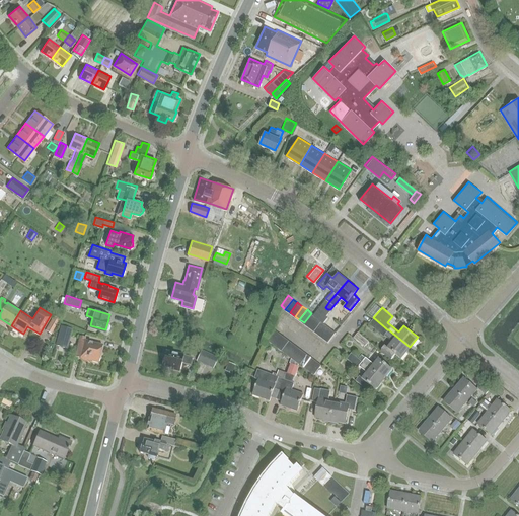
[(308,326),(316,316),(311,313),(304,322),(308,326)]
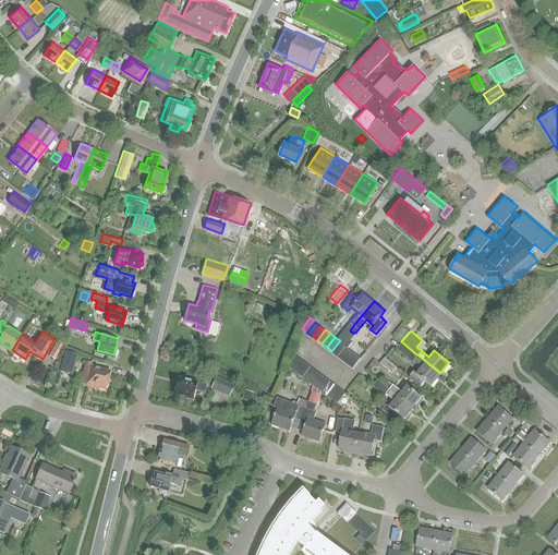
[(55,358),(64,342),(57,338),(48,353),(55,358)]
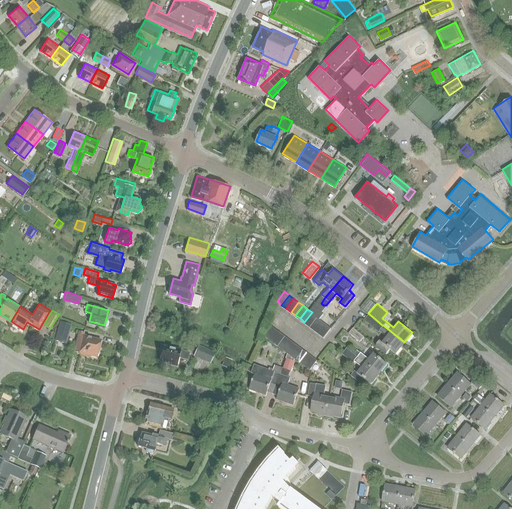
[(309,325),(316,315),(312,312),(304,322),(309,325)]
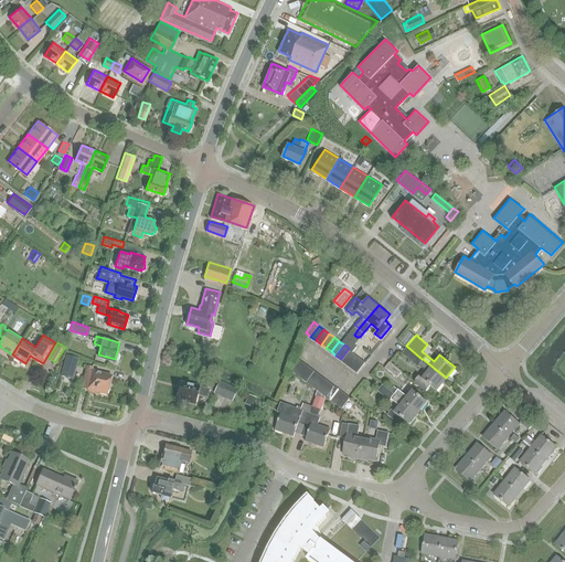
[(418,363),(422,359),(406,346),(402,352),(417,364),(418,363)]
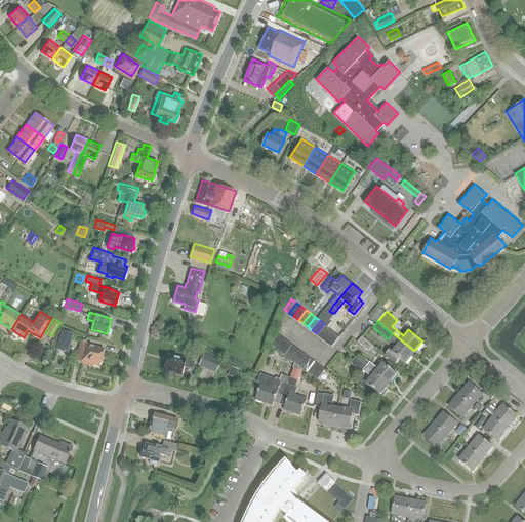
[(322,337),(329,327),(324,323),(317,333),(322,337)]
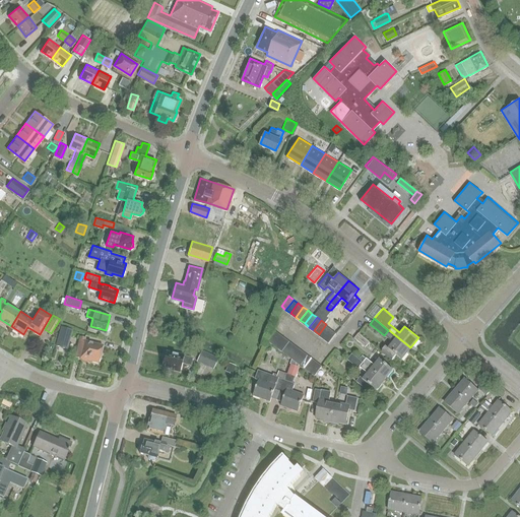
[(335,331),(326,324),(319,334),(328,341),(335,331)]
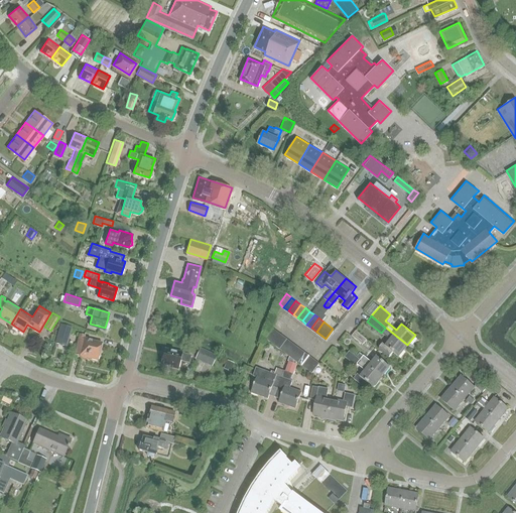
[(66,344),(72,326),(60,323),(55,341),(66,344)]
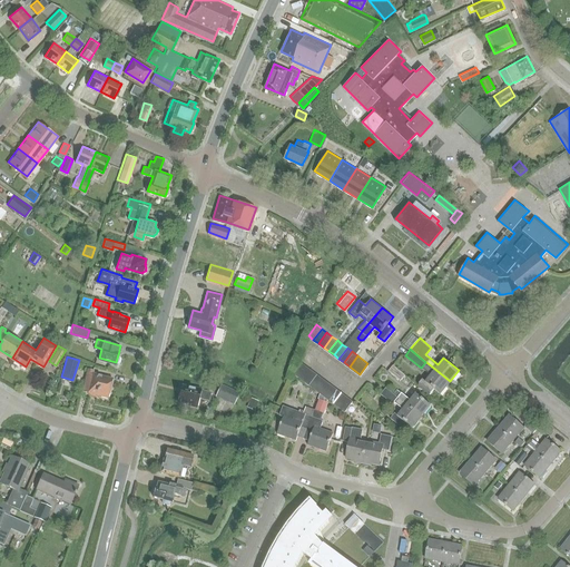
[(298,375),(307,364),(302,361),(293,372),(298,375)]
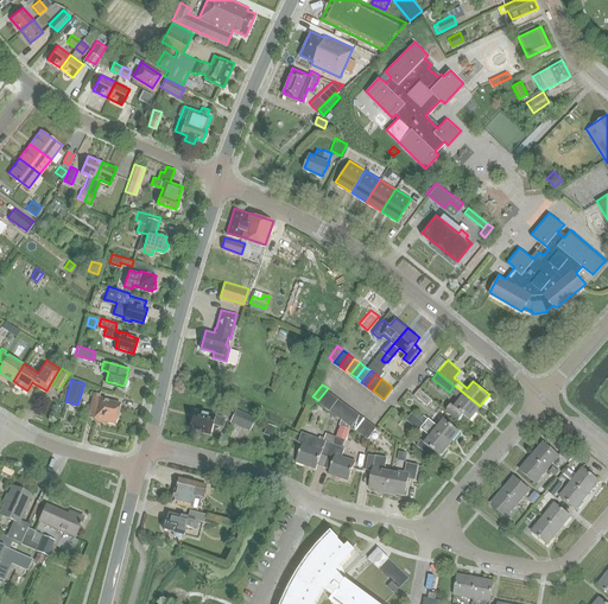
[(431,398),(418,386),(412,393),(425,404),(431,398)]
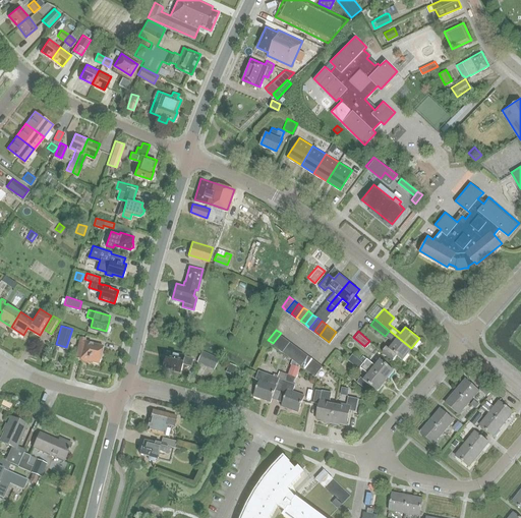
[(403,358),(411,348),(390,331),(389,331),(386,335),(394,341),(389,347),(386,345),(382,350),(392,359),(397,353),(403,358)]
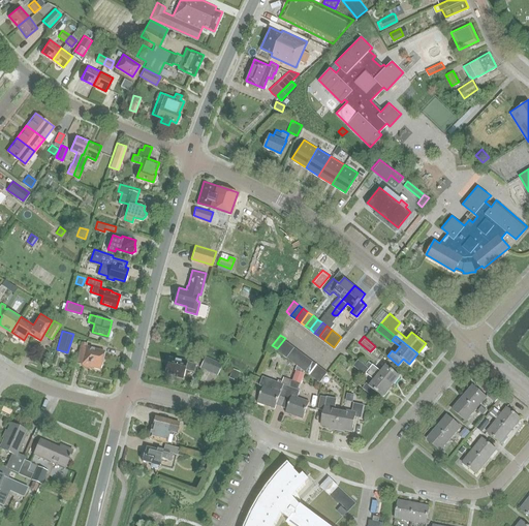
[(282,352),(289,342),(285,338),(277,348),(282,352)]
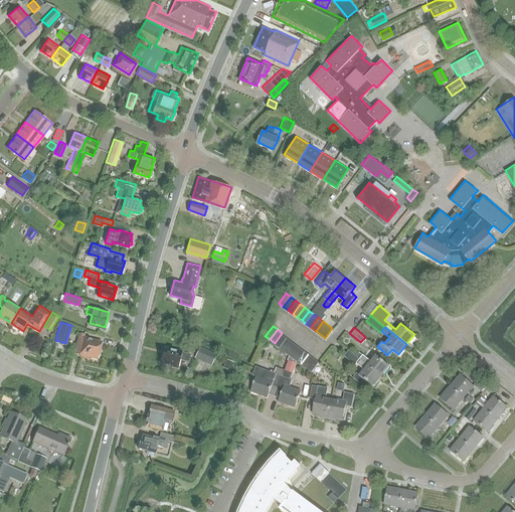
[(98,357),(102,340),(89,337),(89,336),(83,335),(84,332),(79,331),(74,351),(79,352),(78,353),(98,357)]
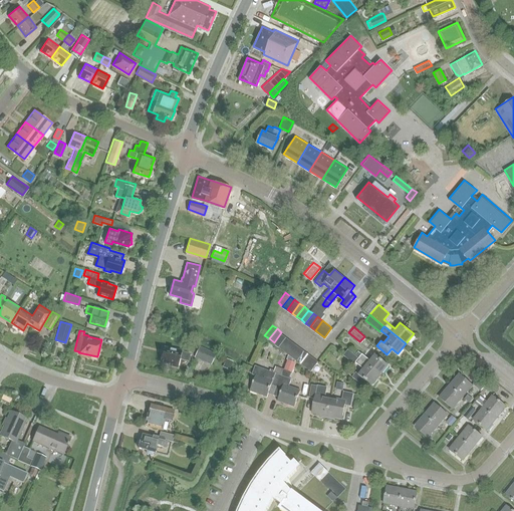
[(278,345),(286,335),(281,332),(274,342),(278,345)]
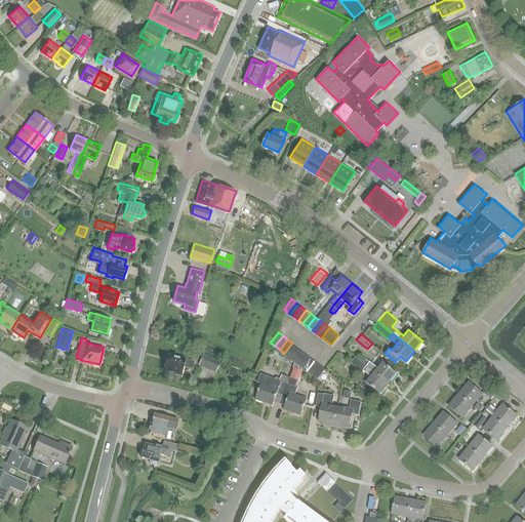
[(289,356),(296,347),(292,343),(284,353),(289,356)]
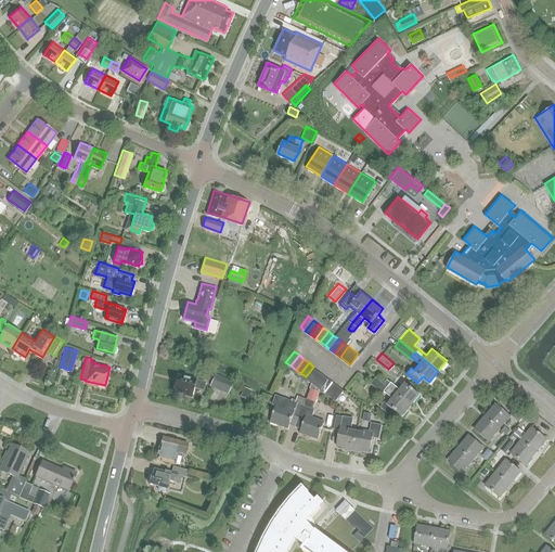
[(310,382),(319,370),(313,367),(306,376),(310,381),(310,382)]
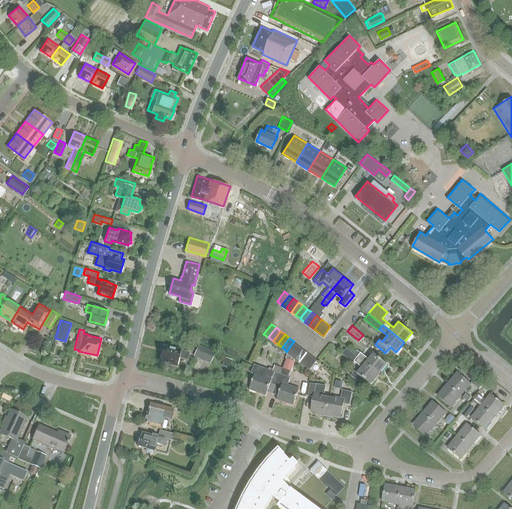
[(294,341),(286,351),(287,351),(291,354),(298,344),(294,341)]
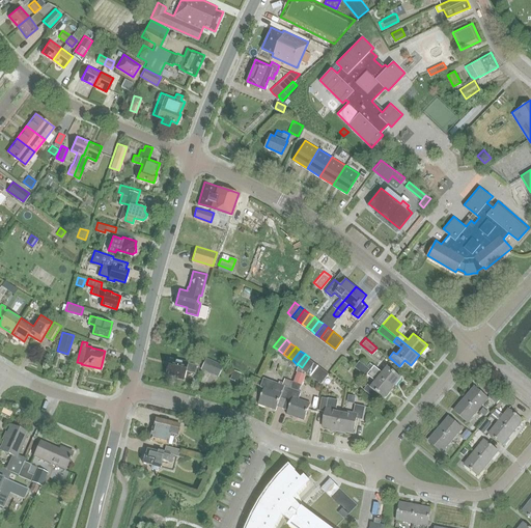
[(222,363),(204,356),(199,367),(217,376),(222,363)]
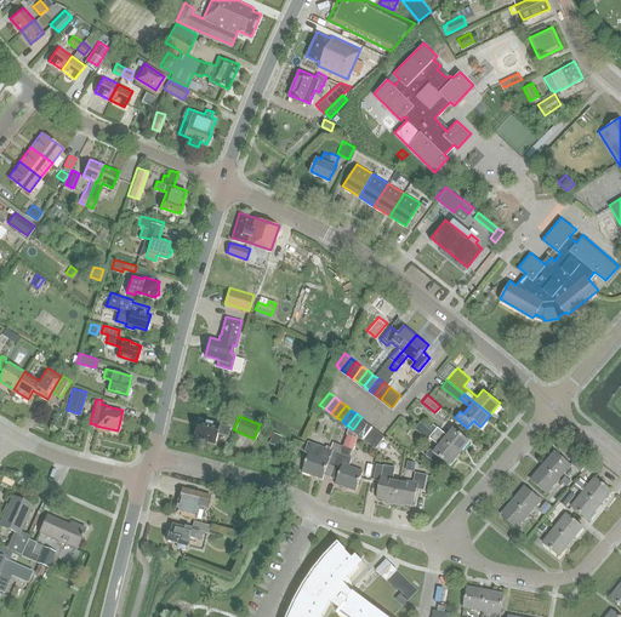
[(362,417),(353,429),(358,434),(368,422),(362,417)]
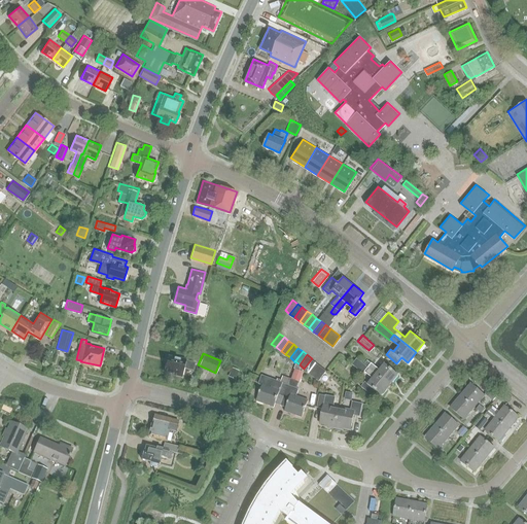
[(168,355),(165,369),(173,371),(173,372),(182,375),(184,367),(192,369),(195,360),(186,358),(179,356),(179,357),(168,355)]
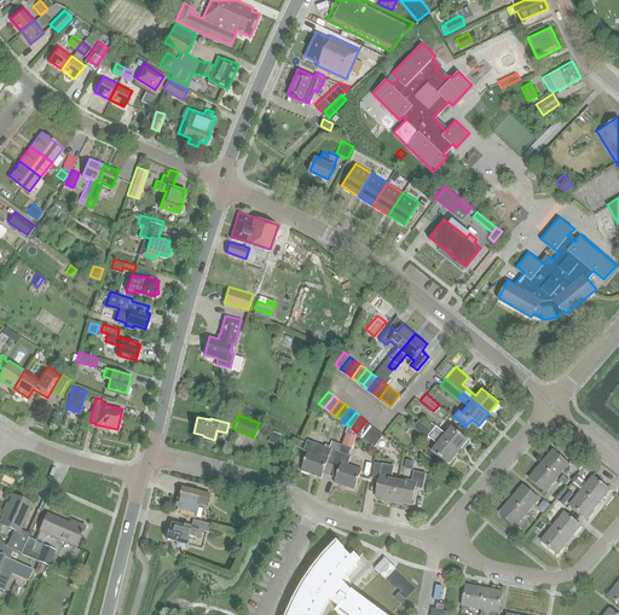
[(458,451),(427,424),(420,418),(414,424),(427,436),(428,434),(438,441),(432,448),(427,445),(423,451),(438,463),(443,458),(449,463),(458,451)]
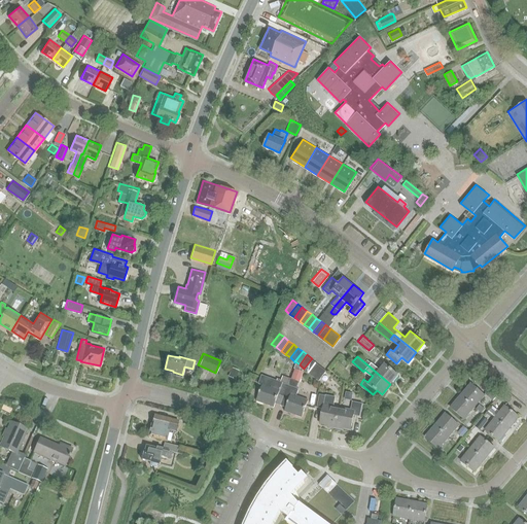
[(372,361),(366,357),(363,361),(390,384),(398,374),(384,361),(379,368),(372,361)]
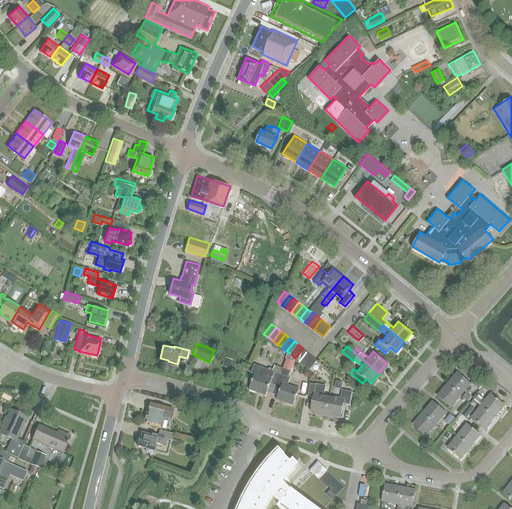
[(300,361),(307,351),(303,348),(295,358),(300,361)]
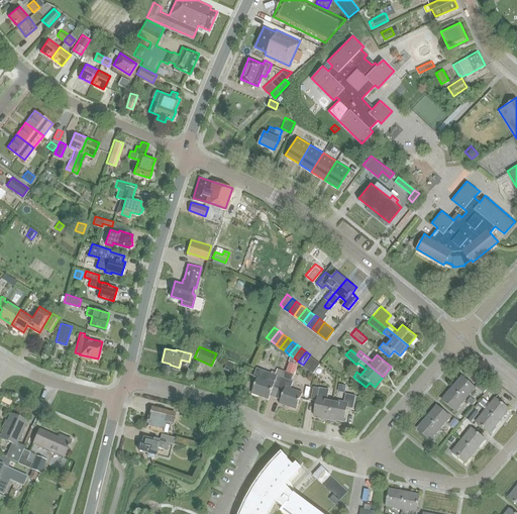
[(307,368),(315,358),(310,354),(303,365),(307,368)]
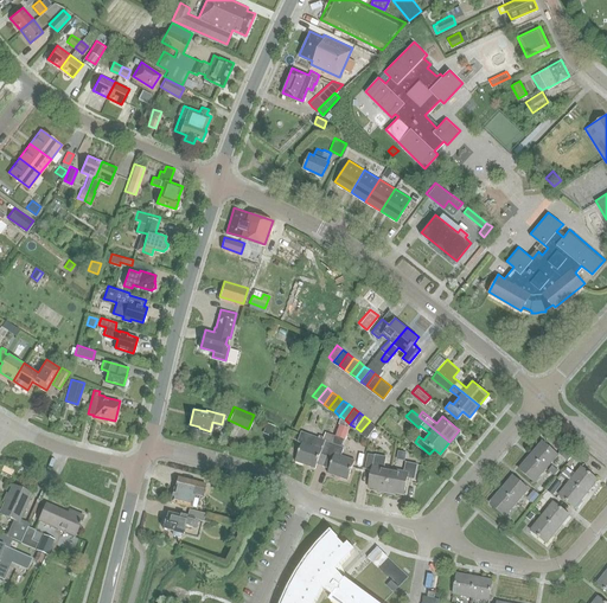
[(274,424),(266,421),(261,430),(269,434),(274,424)]
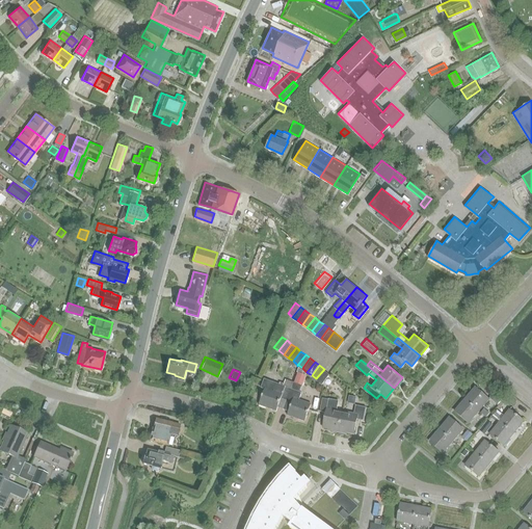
[(316,378),(321,382),(329,372),(324,369),(316,378)]
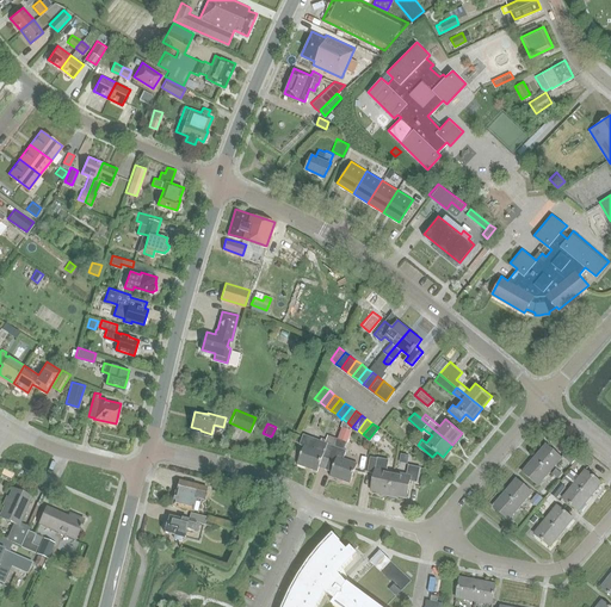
[(352,428),(341,425),(338,437),(347,440),(352,428)]
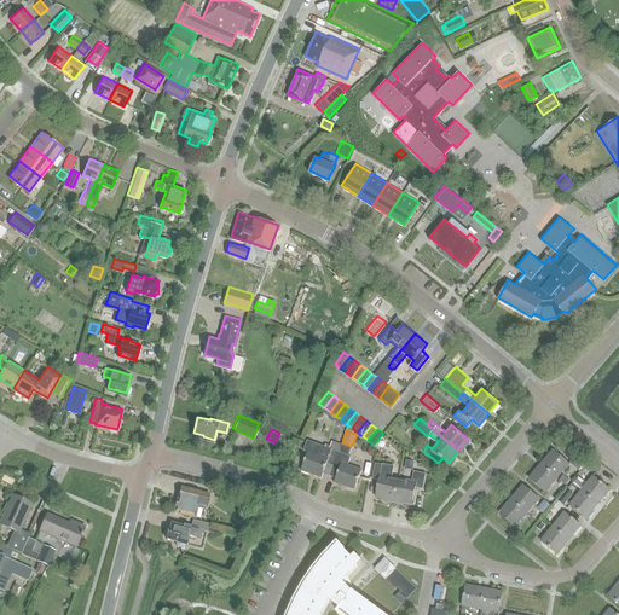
[(341,441),(331,439),(329,446),(307,437),(304,448),(307,450),(301,468),(322,475),(327,460),(334,463),(339,450),(341,441)]
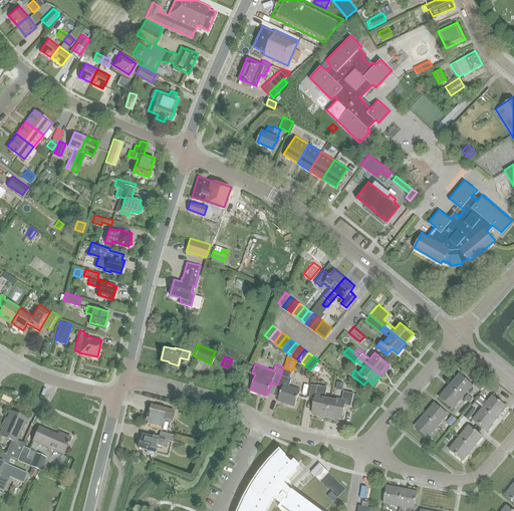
[(462,395),(472,384),(459,372),(449,384),(462,395)]
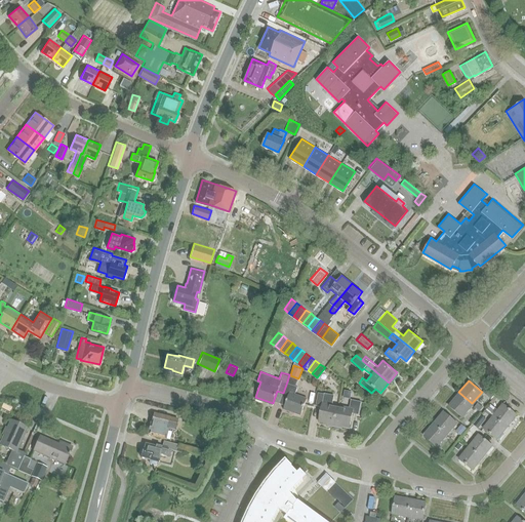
[(287,382),(283,393),(288,395),(283,407),(300,413),(307,397),(294,392),(297,385),(295,385),(287,382)]
